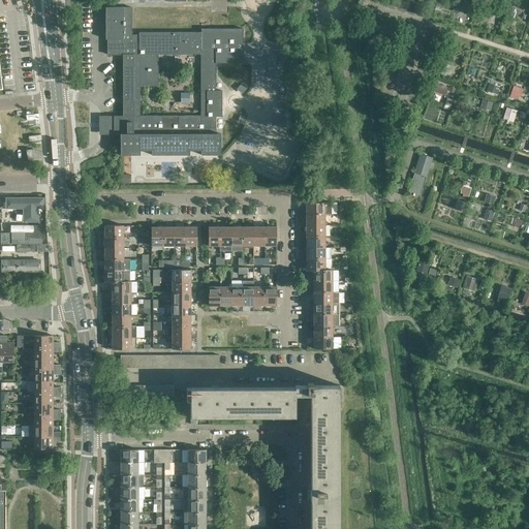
[(114,122),(111,122),(111,128),(114,128),(114,134),(120,134),(120,155),(141,155),(141,150),(151,150),(151,155),(189,155),(189,150),(200,150),(200,155),(221,155),(220,133),(216,133),(216,117),(222,117),(222,91),(215,91),(215,63),(243,63),(243,28),(201,29),(201,32),(138,32),(138,35),(131,35),(131,7),(124,7),(105,7),(105,39),(107,39),(107,55),(123,55),(123,116),(114,116),(114,122)]
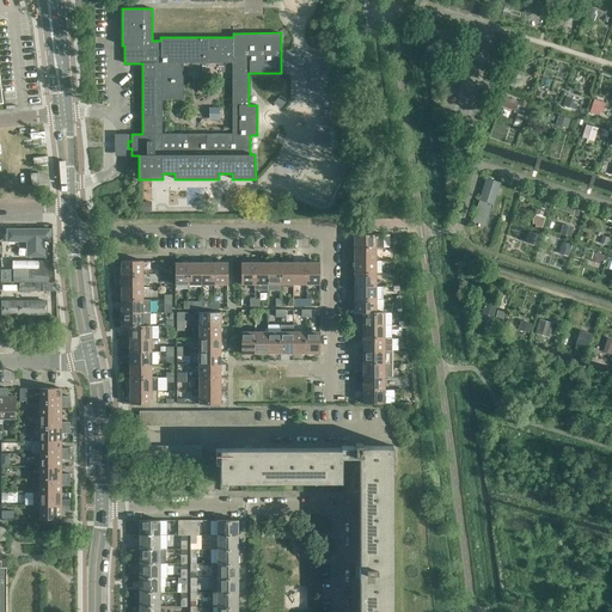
[(516,90),(520,80),(509,77),(506,86),(516,90)]
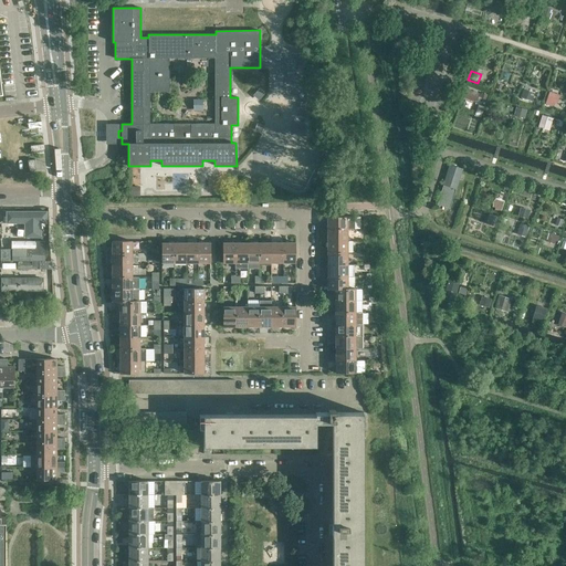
[(522,87),(519,96),(527,100),(531,91),(522,87)]
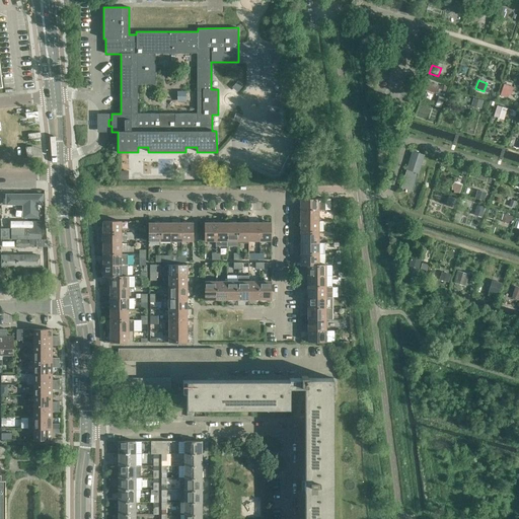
[(237,91),(242,85),(237,81),(232,87),(237,91)]
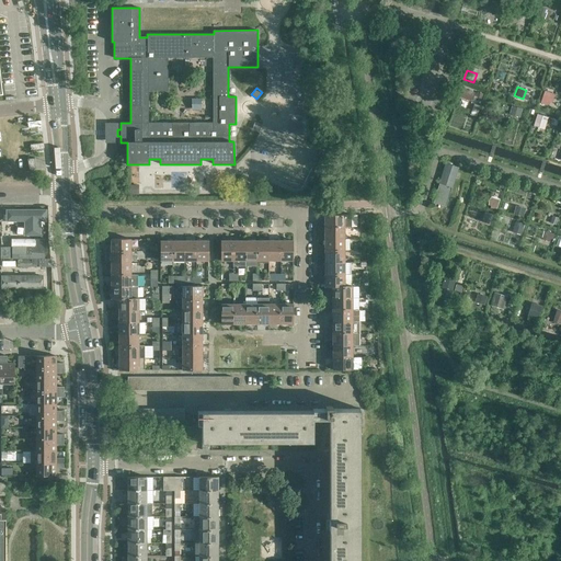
[(473,93),(461,90),(459,96),(471,100),(473,93)]
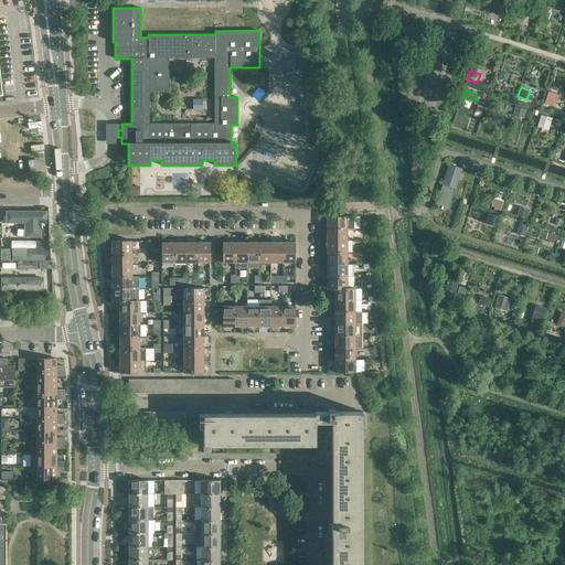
[(557,98),(547,93),(543,99),(554,105),(557,98)]
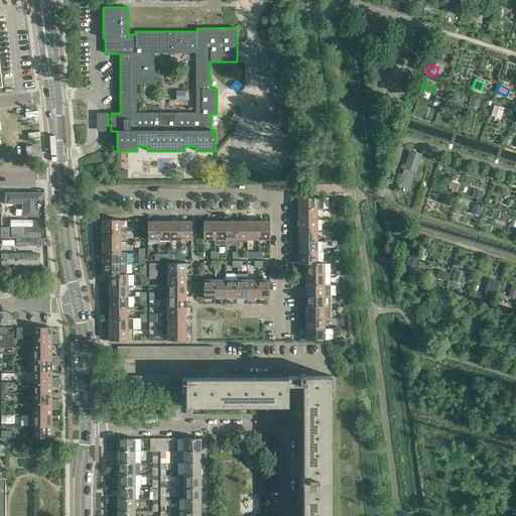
[(493,105),(490,112),(497,116),(500,109),(493,105)]
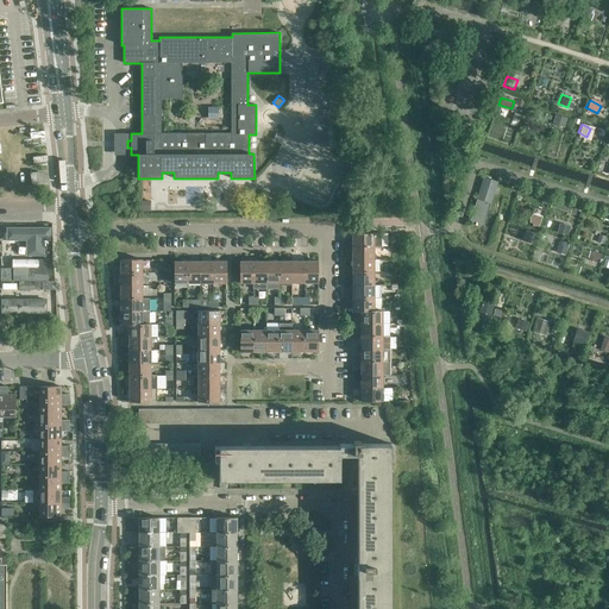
[(131,140),(131,133),(114,133),(114,155),(131,155),(131,148),(127,148),(127,140),(131,140)]
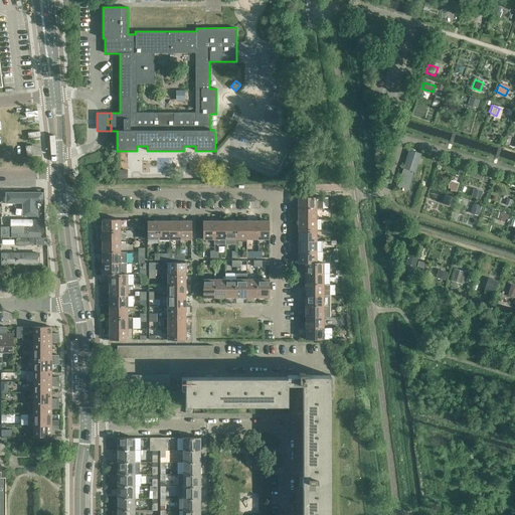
[(409,150),(403,167),(414,171),(415,171),(420,154),(409,150)]
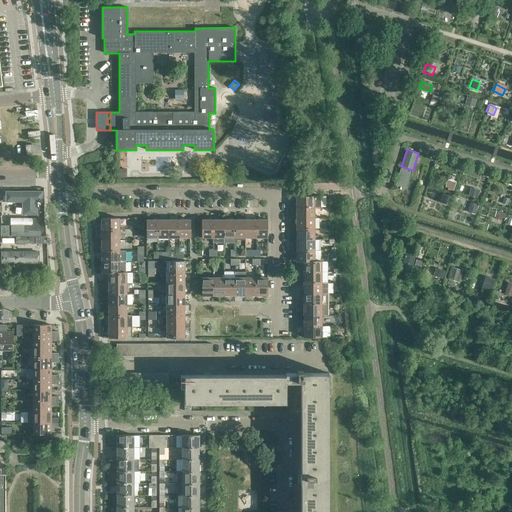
[(383,160),(371,155),(373,170),(379,172),(383,160)]
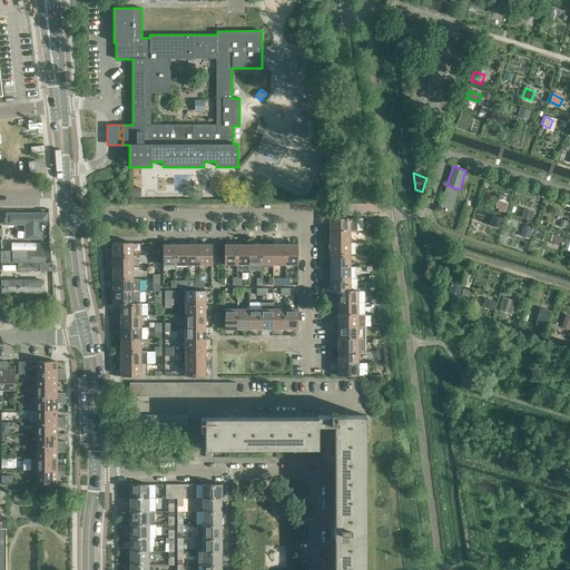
[(446,185),(441,205),(452,208),(459,189),(446,185)]
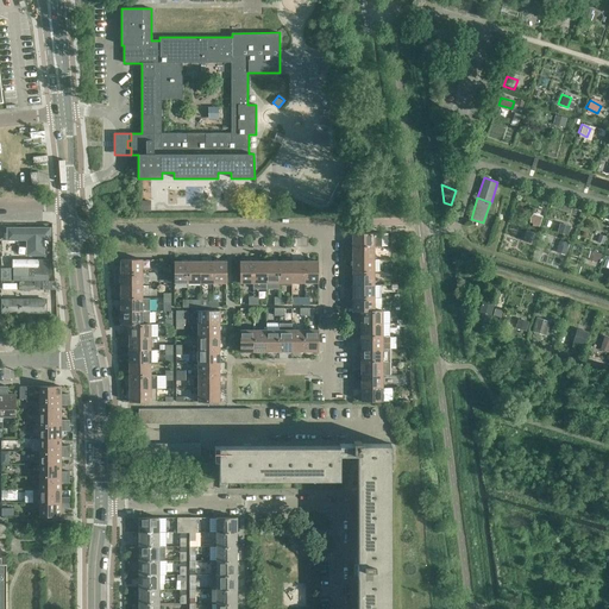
[(150,212),(151,201),(142,201),(140,211),(150,212)]
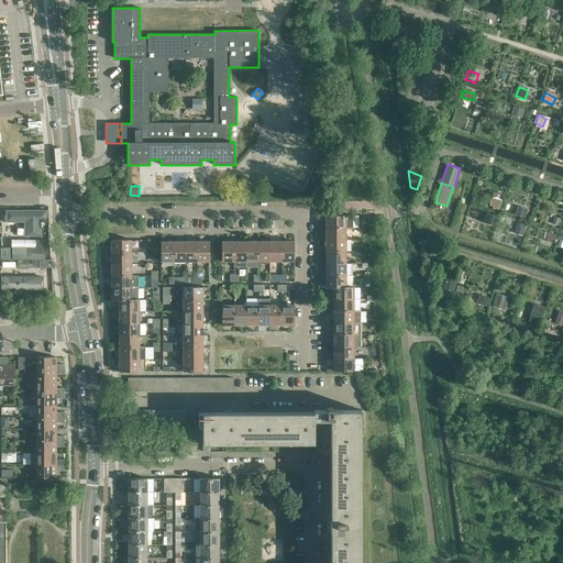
[(489,196),(487,202),(497,207),(499,200),(489,196)]
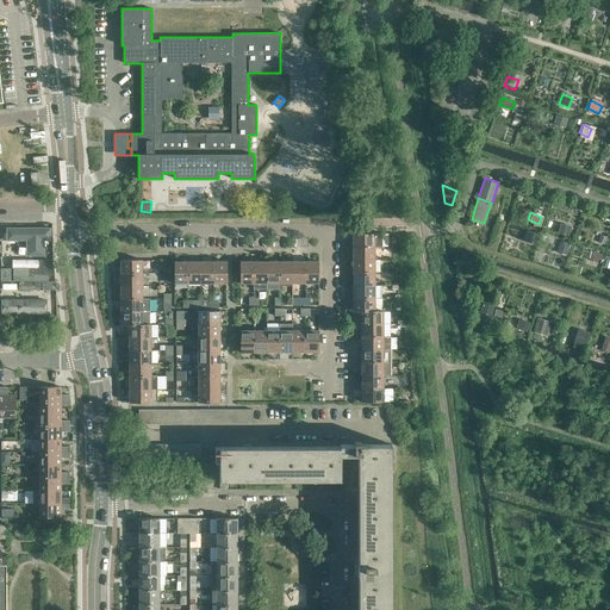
[(573,225),(558,218),(554,226),(570,234),(573,225)]
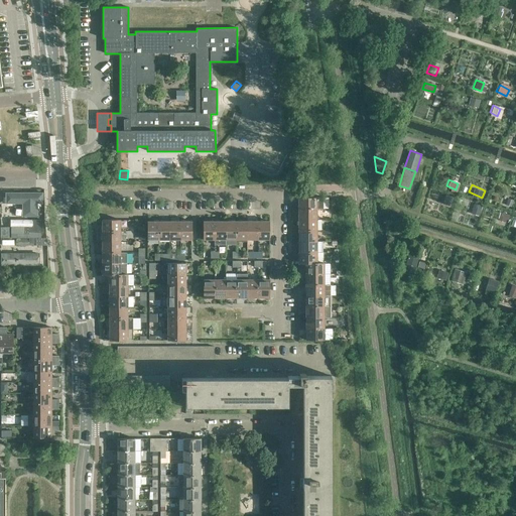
[(430,189),(430,199),(441,200),(441,190),(430,189)]
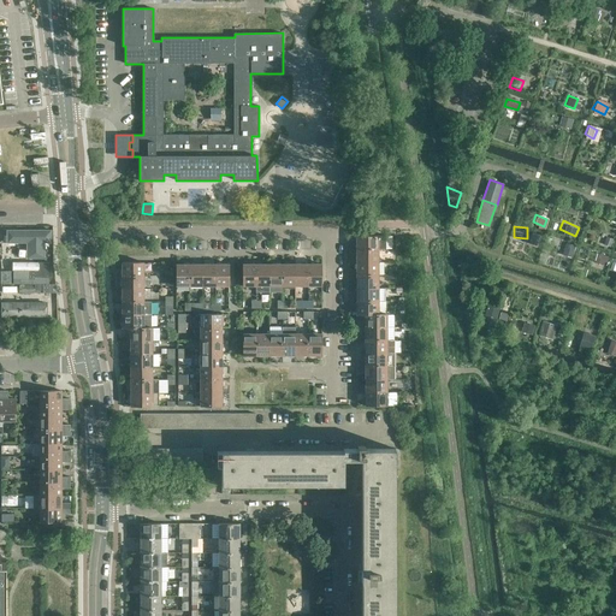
[(43,230),(7,230),(7,242),(27,242),(27,258),(43,258),(43,230)]
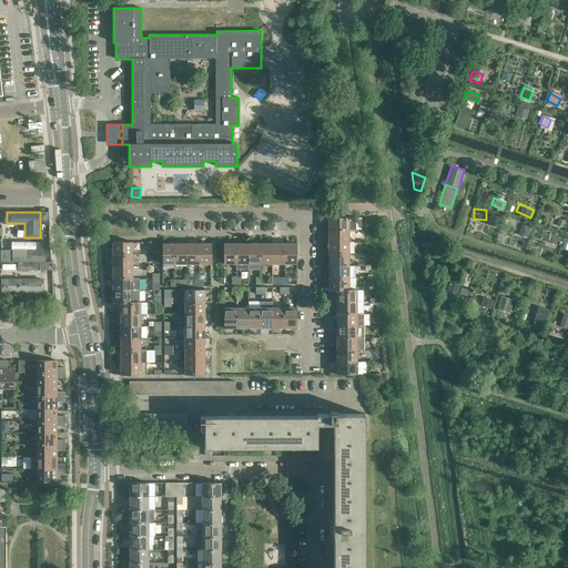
[(545,212),(543,221),(555,225),(557,216),(545,212)]
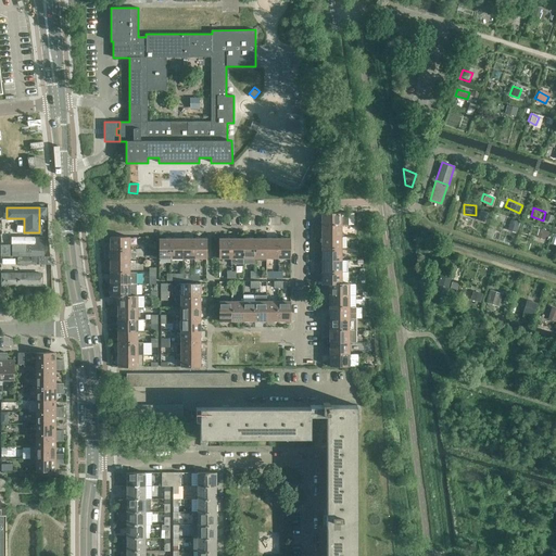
[(488,214),(477,212),(476,218),(487,220),(488,214)]
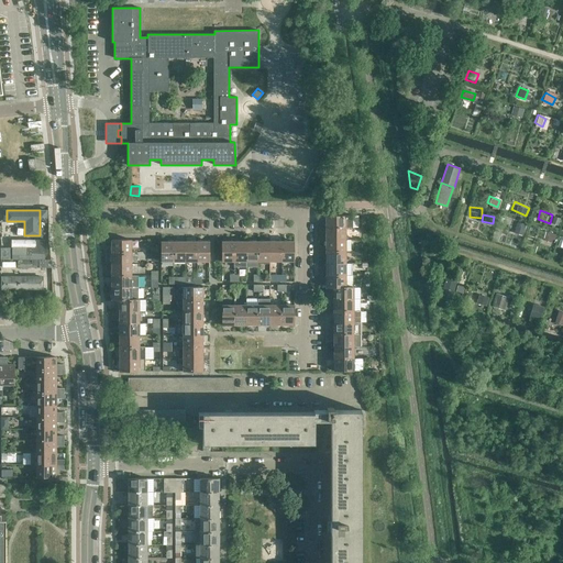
[(319,222),(319,228),(346,228),(353,228),(353,216),(327,216),(327,225),(319,222)]
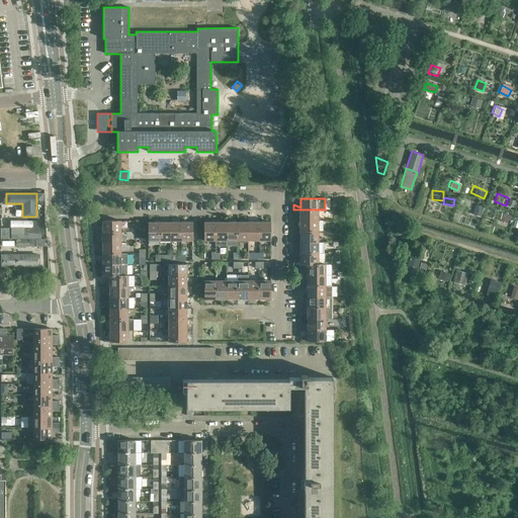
[(481,204),(470,202),(468,209),(479,211),(481,204)]
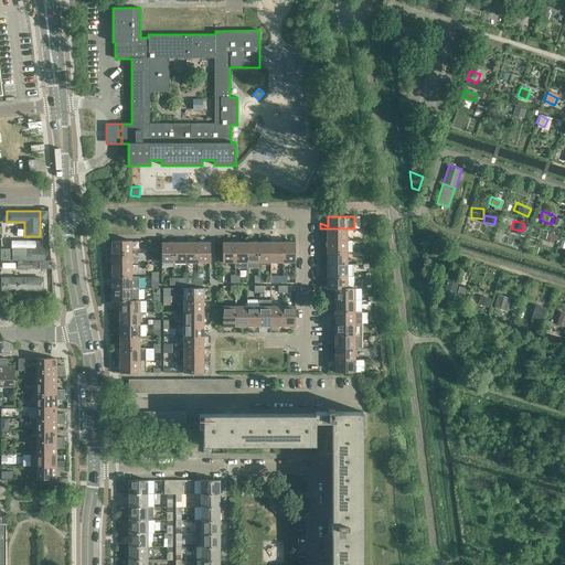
[(348,228),(320,228),(320,233),(328,231),(328,241),(348,241),(348,228)]
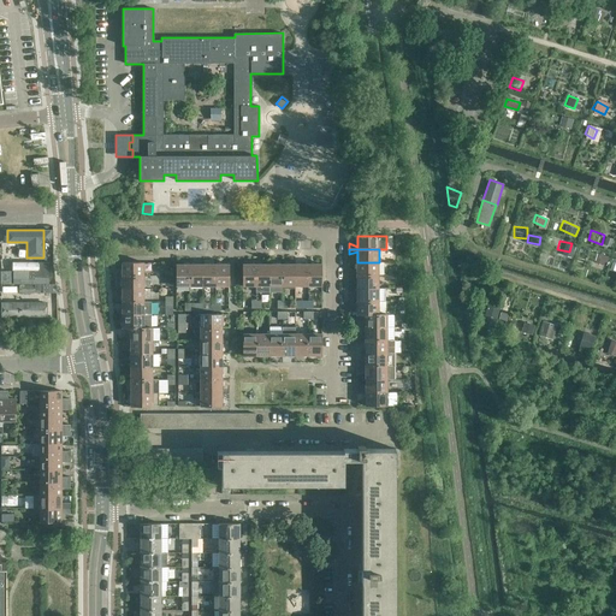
[(608,258),(593,255),(592,262),(605,265),(608,258)]
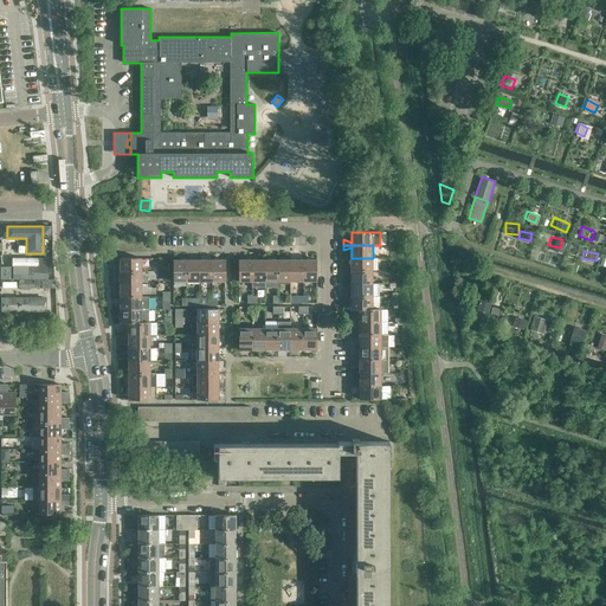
[(38,258),(12,258),(12,266),(19,266),(19,274),(26,274),(26,275),(33,275),(33,279),(42,279),(42,274),(42,266),(38,266),(38,258)]
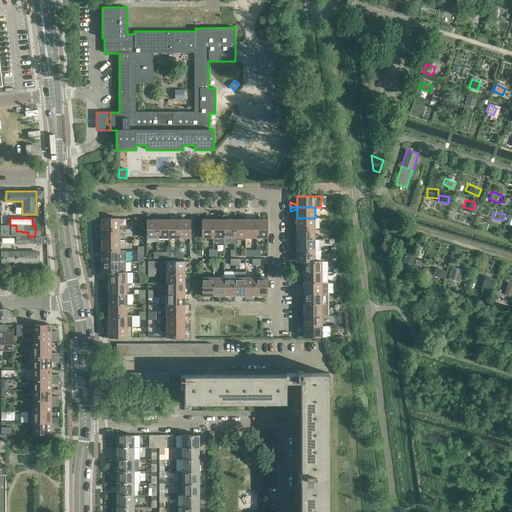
[(120,218),(102,218),(102,229),(120,229),(120,218)]
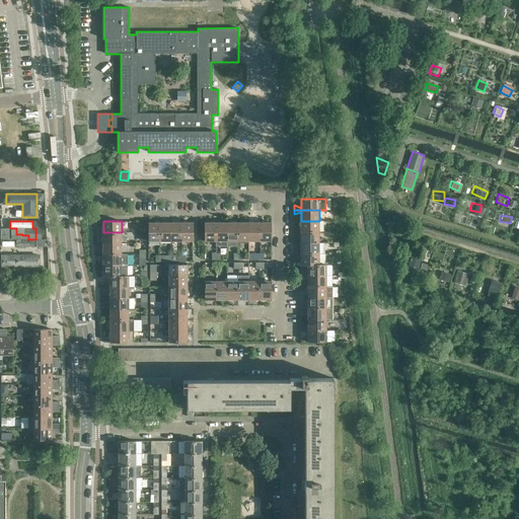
[(294,227),(294,232),(319,232),(319,221),(301,221),(301,229),(294,227)]
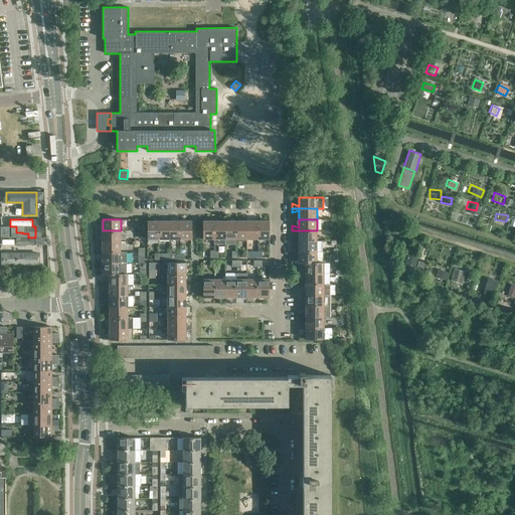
[(159,239),(159,220),(148,220),(148,239),(159,239)]
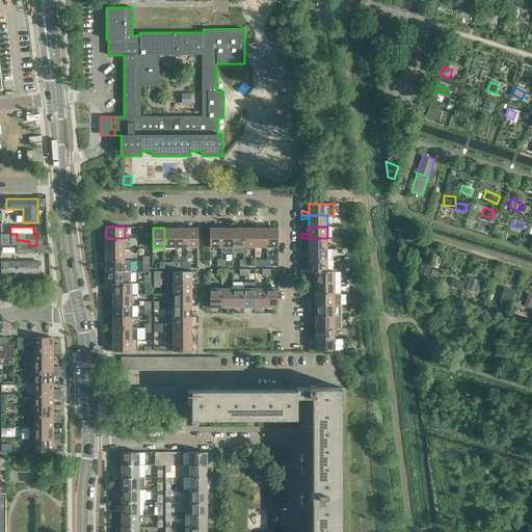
[(176,228),(164,228),(164,247),(176,247),(176,228)]
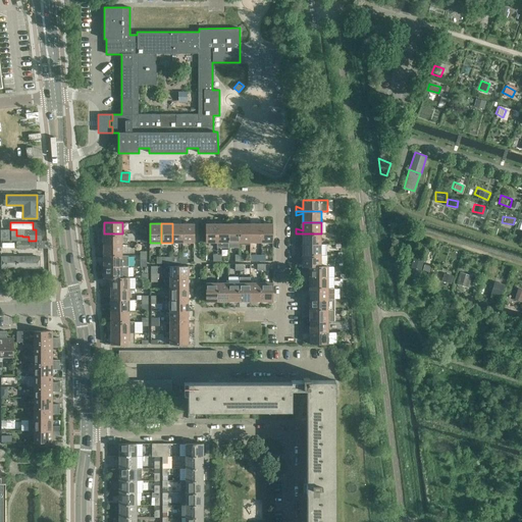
[(183,224),(172,223),(172,243),(183,243),(183,224)]
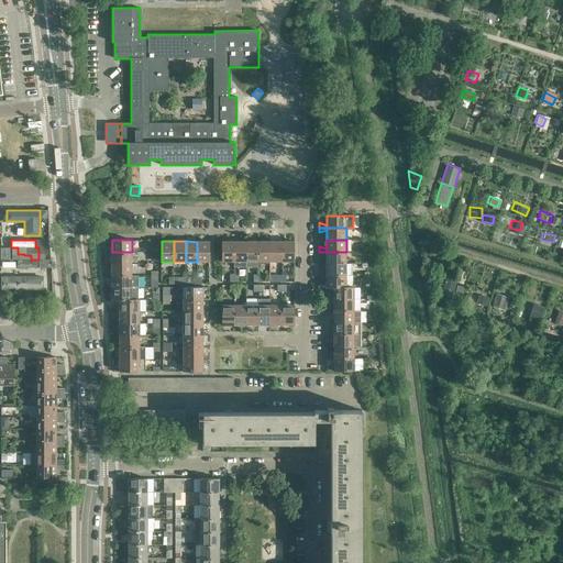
[(258,241),(246,242),(246,267),(258,267),(258,262),(258,241)]
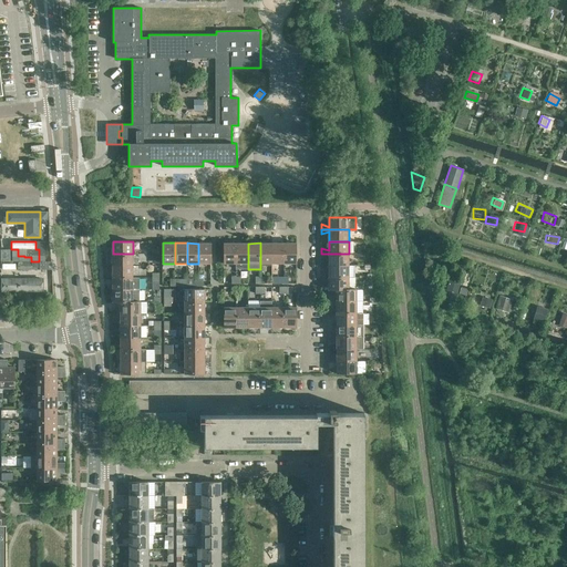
[(272,243),(260,243),(260,264),(272,264),(272,243)]
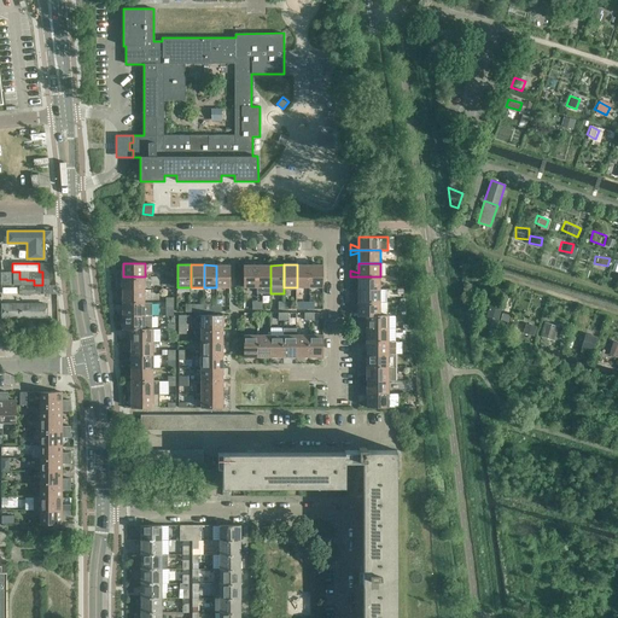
[(309,264),(297,264),(297,287),(309,287),(309,264)]
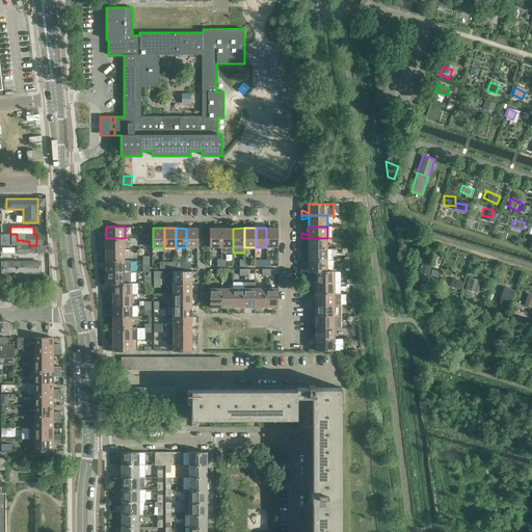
[(277,228),(266,228),(266,247),(277,247),(277,228)]
